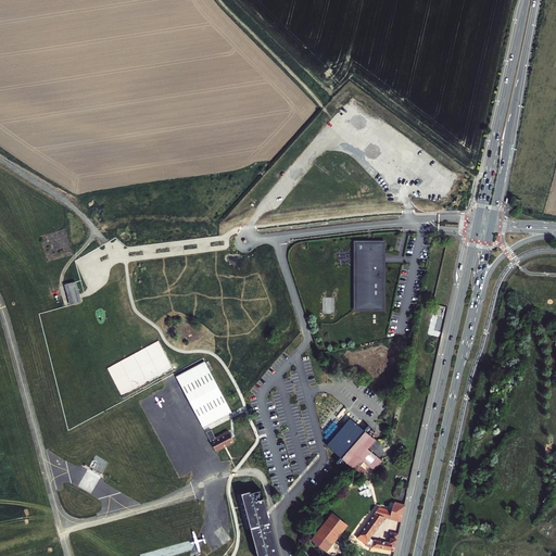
[(386,241),(354,241),(354,312),(386,311),(386,257),(386,241)]
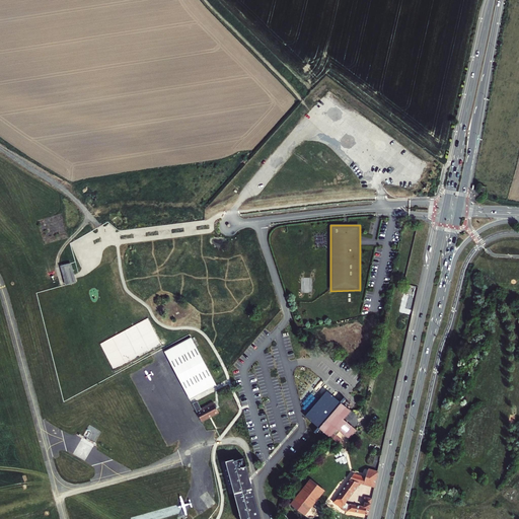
[(85,237),(71,242),(73,246),(87,241),(85,237)]
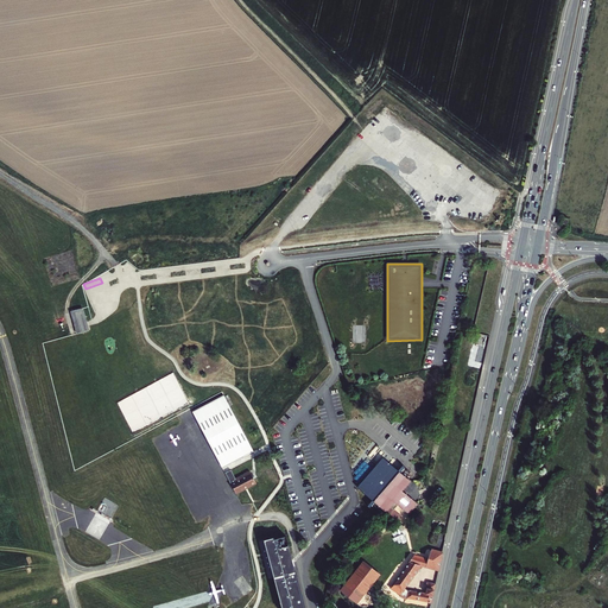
[(83,309),(70,311),(77,334),(89,330),(83,309)]
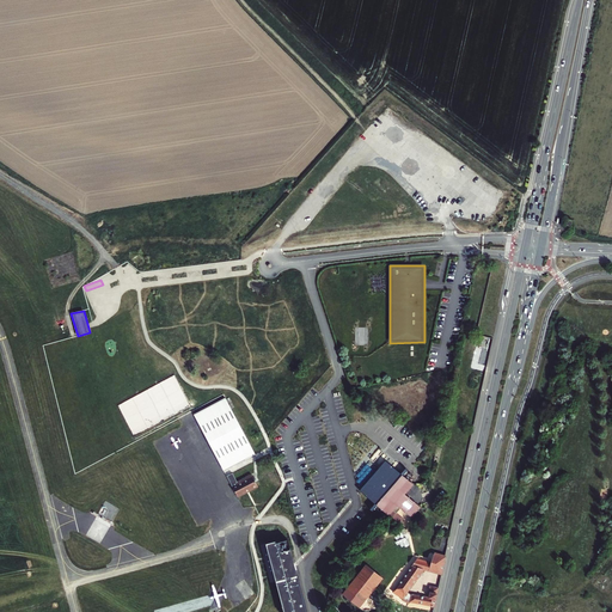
[(256,454),(225,398),(195,415),(225,470),(256,454)]
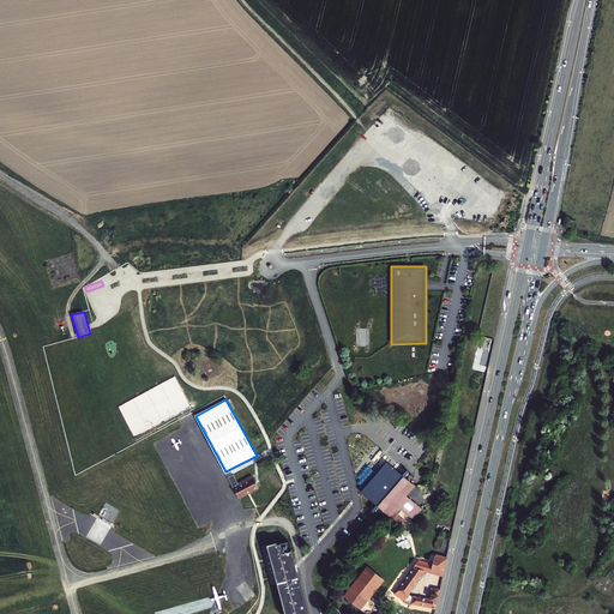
[(405,495),(414,486),(404,477),(409,473),(407,470),(403,475),(387,462),(361,492),(377,506),(372,511),(374,513),(378,509),(392,521),(402,510),(413,521),(422,511),(405,495)]
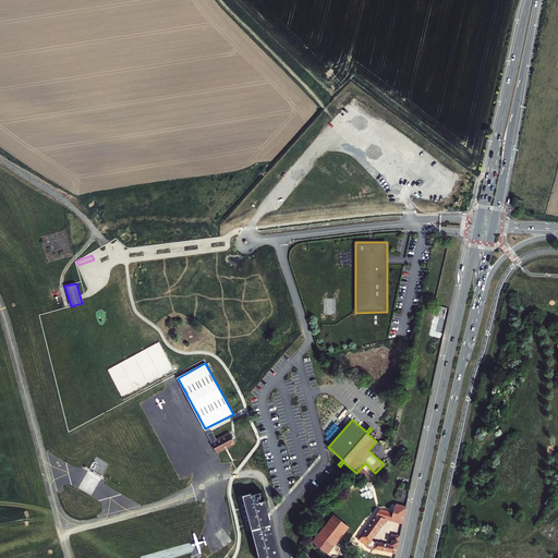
[(207,434),(217,453),(226,448),(235,444),(230,433),(229,433),(228,432),(226,433),(227,434),(217,439),(213,432),(207,434)]
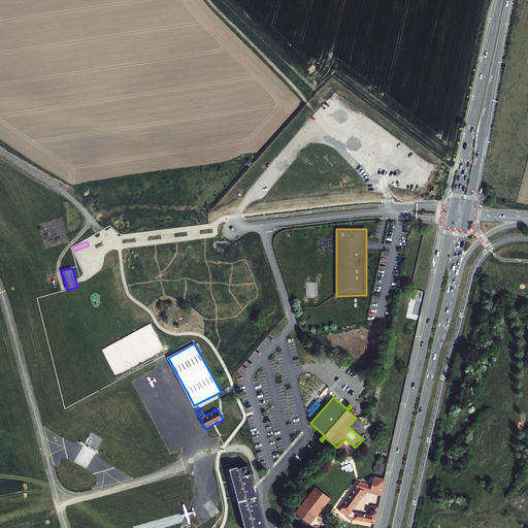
[(84,447),(80,451),(85,453),(85,454),(92,458),(95,452),(84,447)]
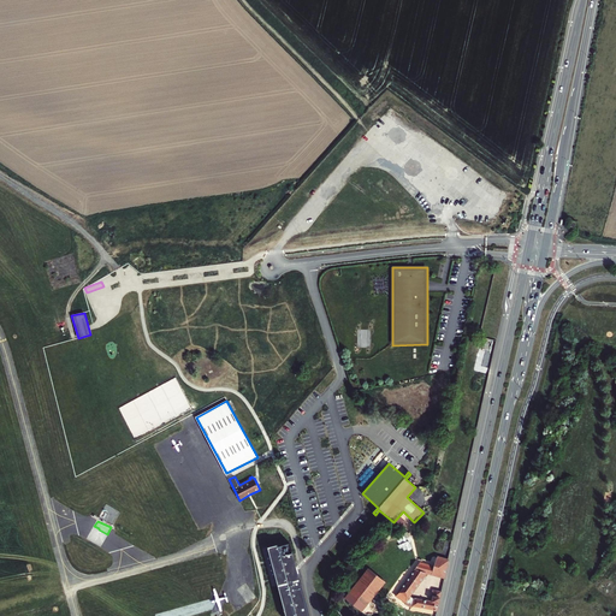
[(342,540),(332,552),(338,557),(348,545),(342,540)]
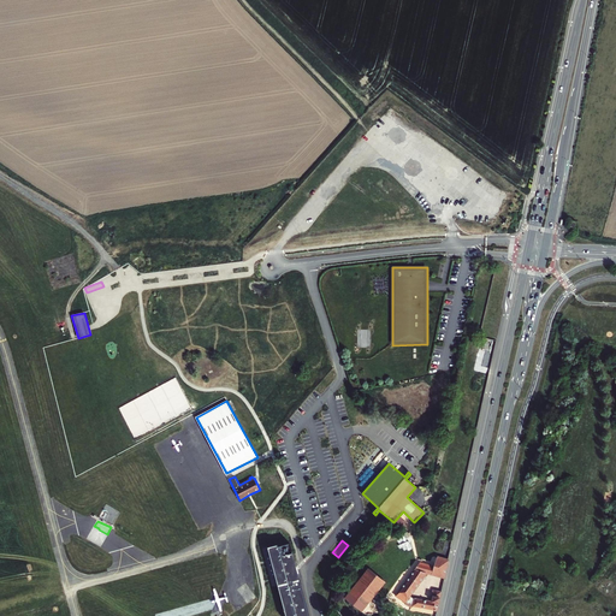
[(277,545),(267,548),(285,615),(308,615),(297,573),(290,544),(278,546),(277,545)]
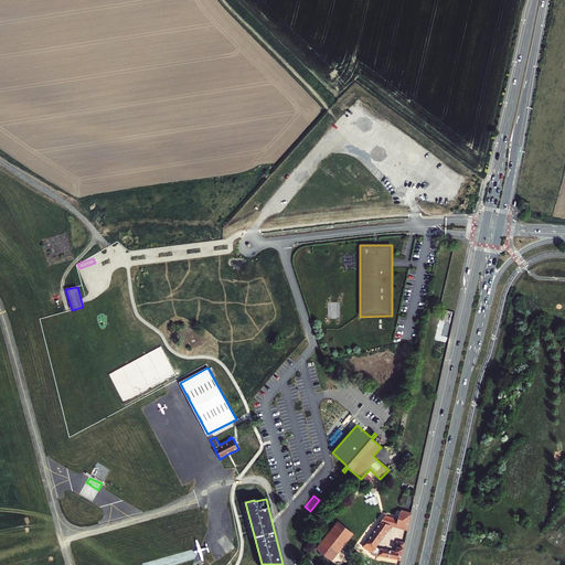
[(412,514),(411,514),(398,511),(396,519),(380,514),(362,545),(361,546),(372,553),(388,525),(407,530),(408,530),(412,514)]
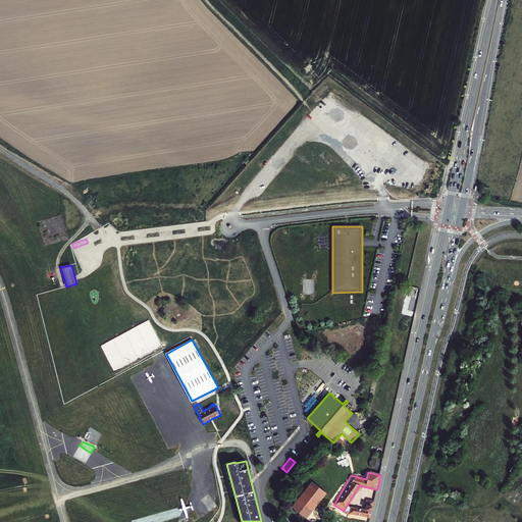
[(314,482),(294,507),(308,517),(328,493),(314,482)]
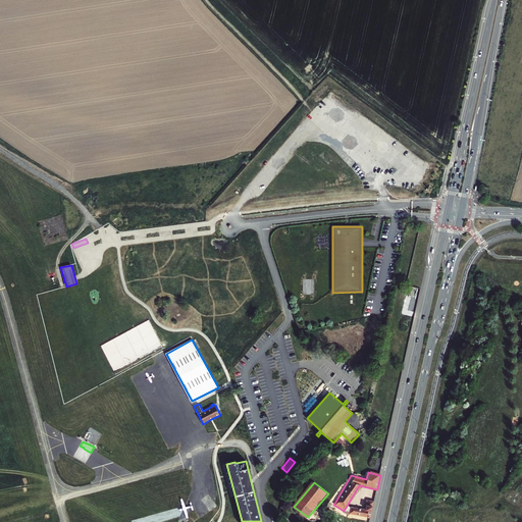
[(351,513),(370,517),(371,511),(366,510),(352,507),(351,513)]
